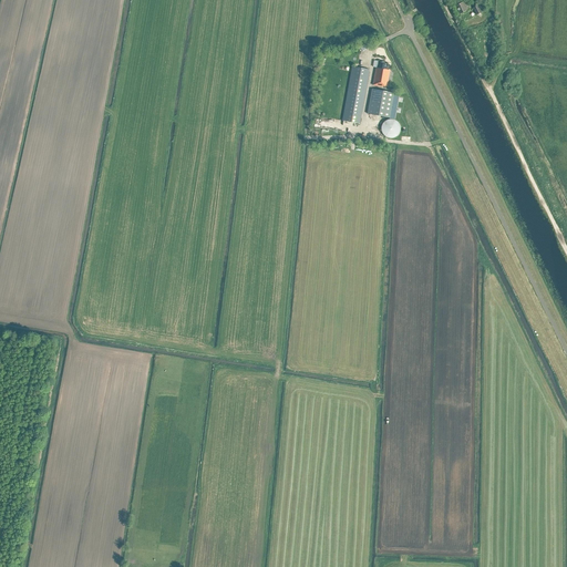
[(460,14),(467,10),(464,1),(455,6),(460,14)]
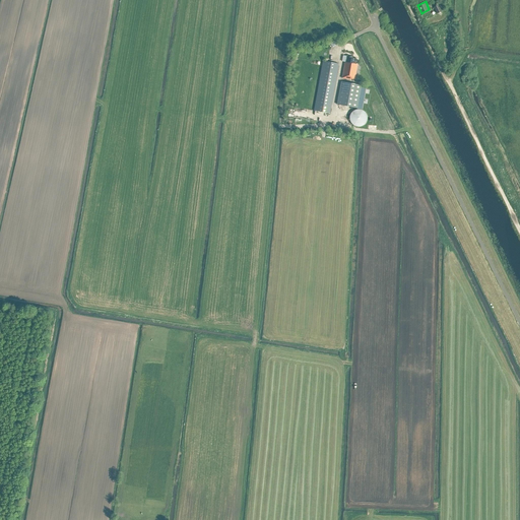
[(353,64),(354,57),(346,56),(345,63),(344,62),(342,78),(350,79),(354,79),(358,64),(353,64)]
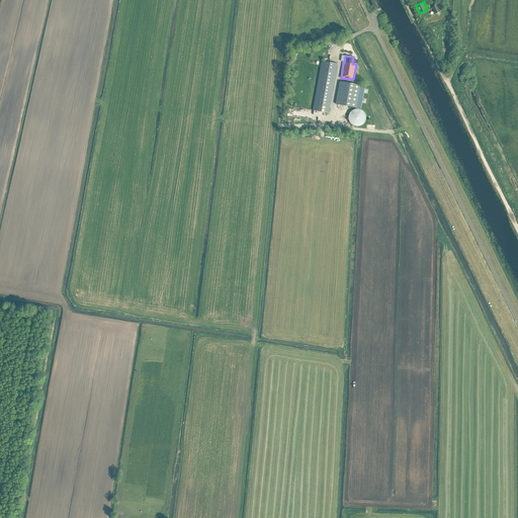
[(328,113),(329,109),(337,64),(322,61),(313,110),(328,113)]
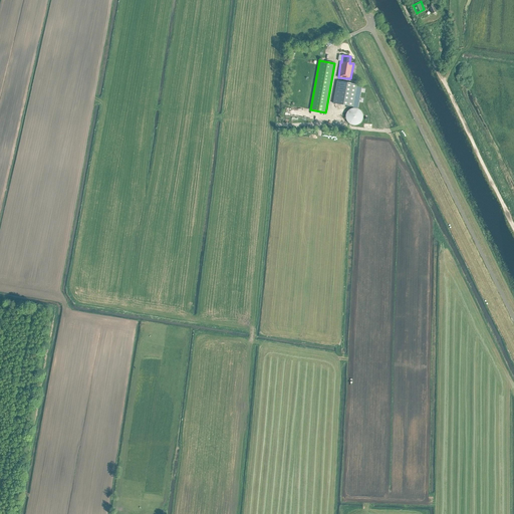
[(361,108),(365,86),(337,80),(333,103),(361,108)]
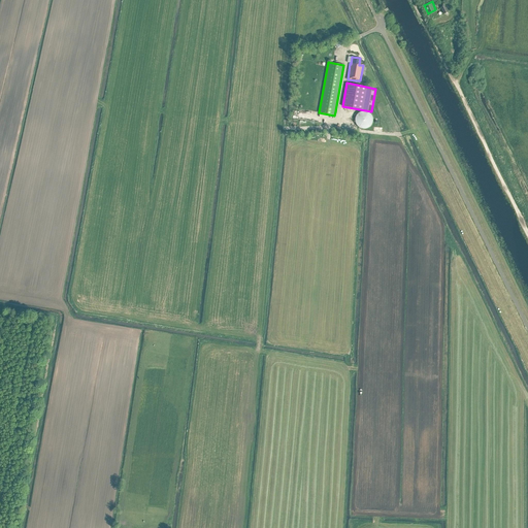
[(365,111),(364,111),(363,111),(361,111),(360,111),(359,112),(358,112),(357,113),(357,114),(356,116),(355,117),(355,118),(355,120),(355,121),(355,122),(355,123),(356,124),(357,125),(357,126),(358,127),(359,128),(360,128),(361,129),(363,129),(364,129),(365,129),(366,129),(367,128),(368,127),(369,127),(370,126),(371,125),(372,124),(372,123),(372,122),(372,120),(372,119),(372,118),(372,117),(371,116),(370,114),(369,113),(368,112),(367,112),(366,111),(365,111)]
